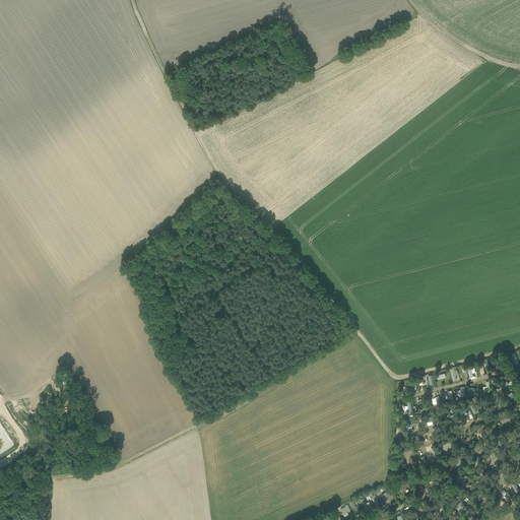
[(429,378),(427,379),(428,385),(430,384),(431,388),(435,387),(432,375),(429,376),(429,378)]
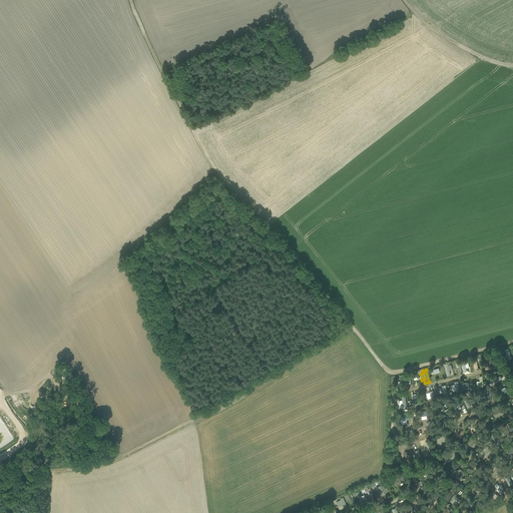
[(500,406),(492,410),(496,418),(504,414),(500,406)]
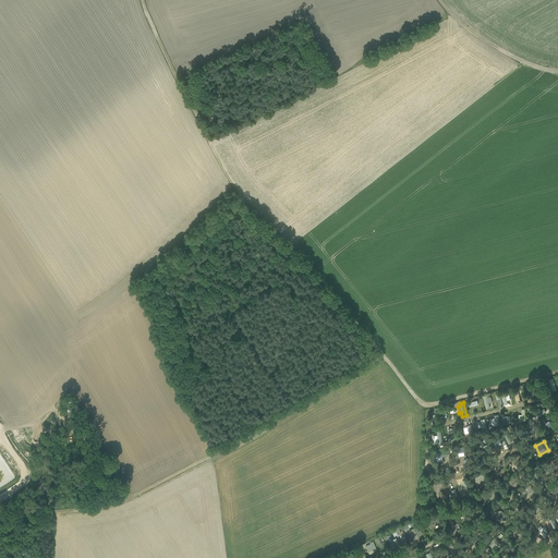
[(535,474),(540,478),(545,473),(541,469),(535,474)]
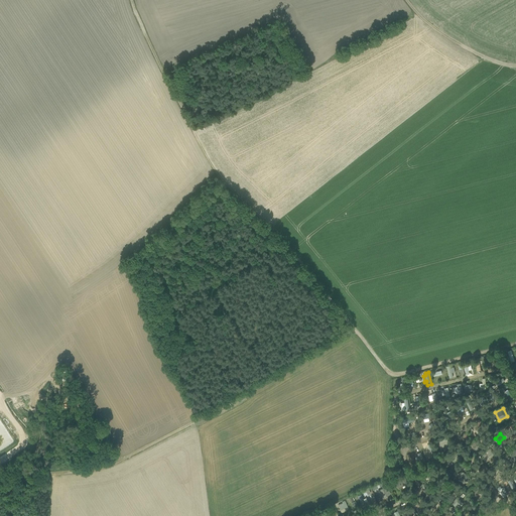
[(439,441),(443,447),(448,444),(445,438),(439,441)]
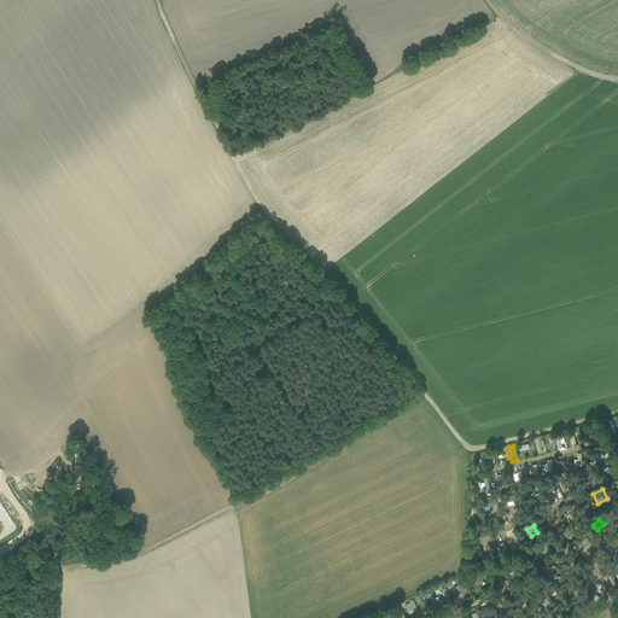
[(564,532),(569,538),(575,534),(571,528),(564,532)]
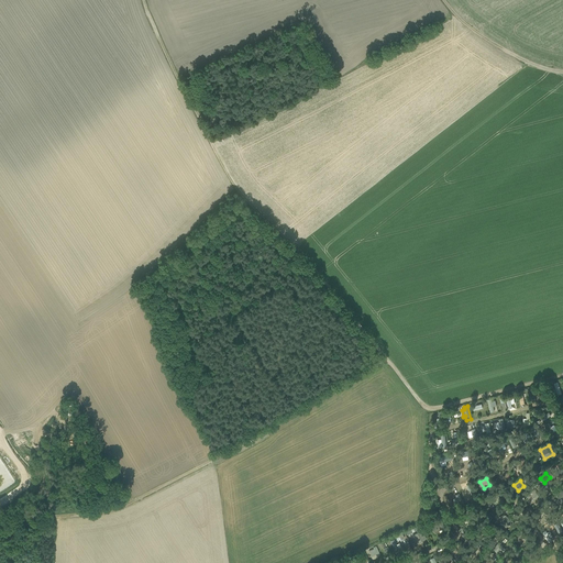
[(530,505),(532,503),(540,495),(533,489),(527,497),(529,498),(527,500),(530,505)]
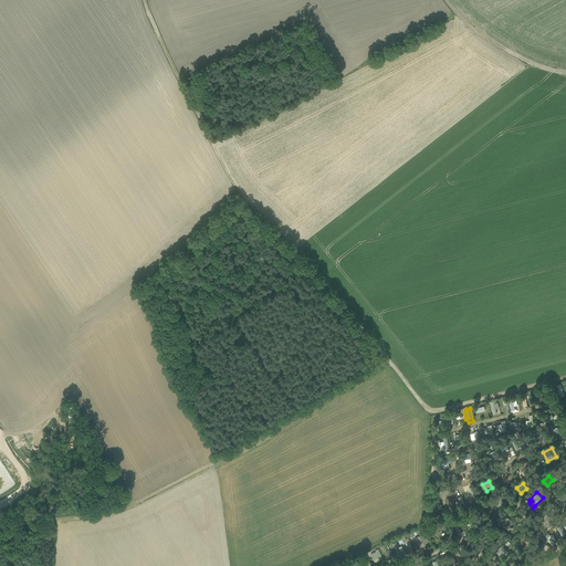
[(502,494),(489,503),(492,507),(505,499),(502,494)]
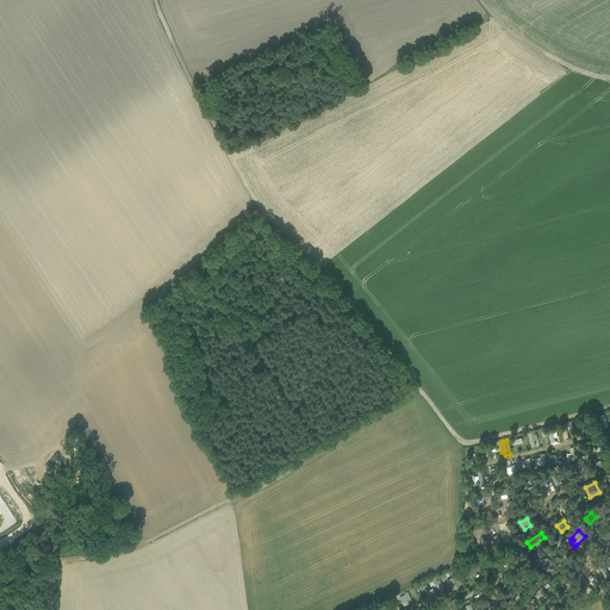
[(502,558),(506,562),(512,556),(506,552),(502,558)]
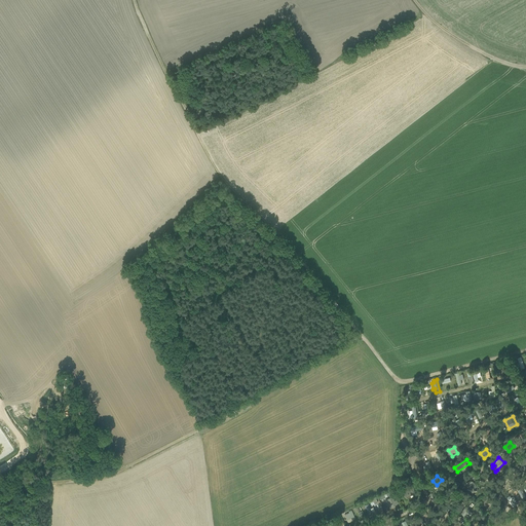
[(466,487),(470,491),(473,488),(474,489),(477,487),(473,482),(466,487)]
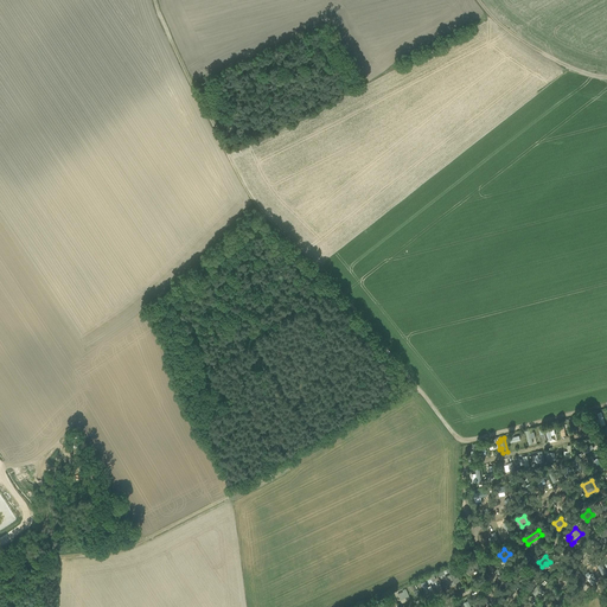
[(471,564),(465,569),(468,574),(475,569),(477,570),(480,568),(473,558),(470,561),(471,564)]
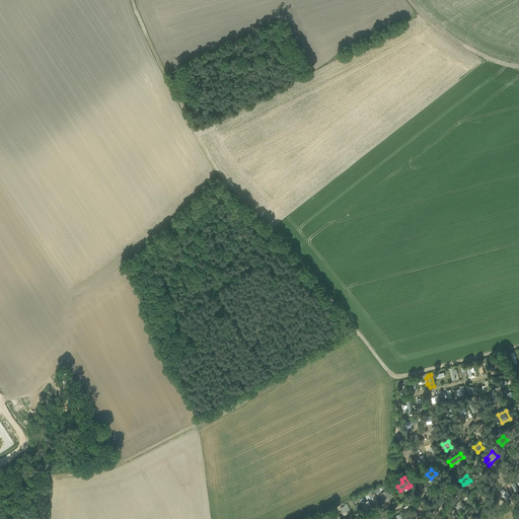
[(388,489),(381,493),(386,501),(392,497),(388,489)]
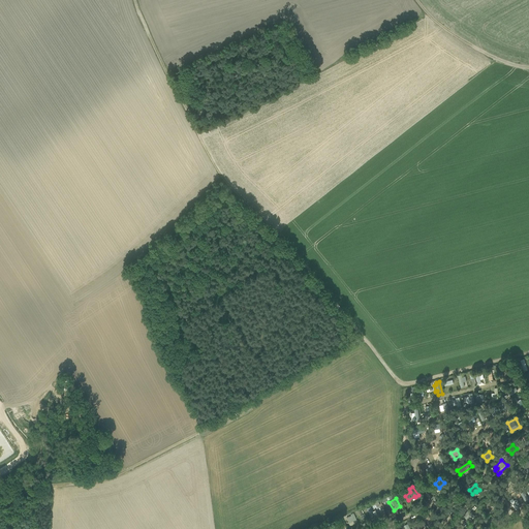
[(496,507),(492,501),(486,504),(490,511),(496,507)]
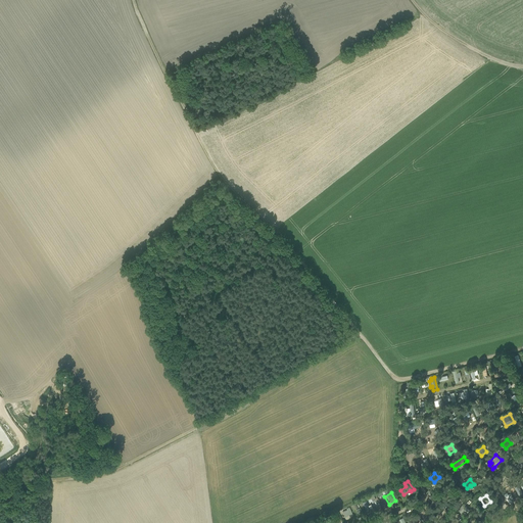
[(366,501),(362,503),(368,514),(371,512),(368,506),(366,501)]
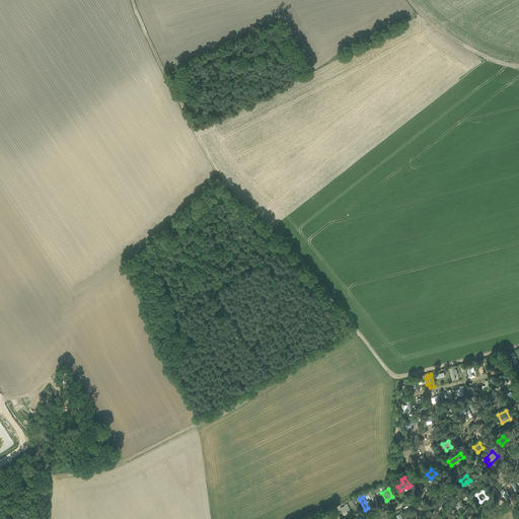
[(454,506),(458,510),(460,512),(465,507),(459,501),(454,506)]
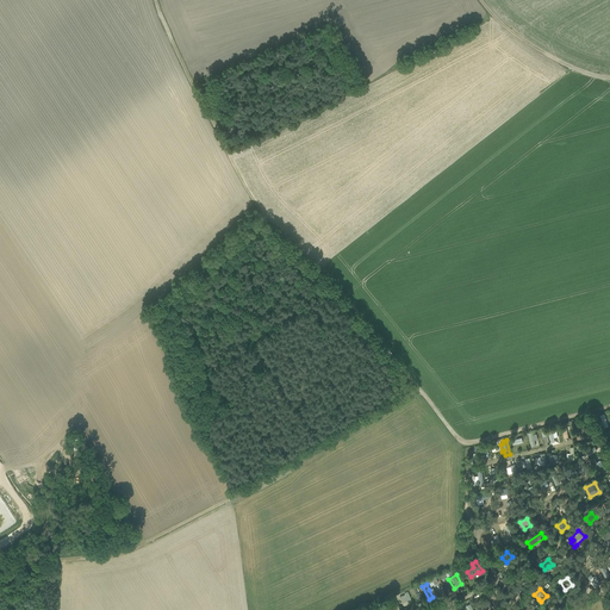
[(404,595),(399,597),(402,602),(406,599),(410,598),(408,592),(404,593),(404,595)]
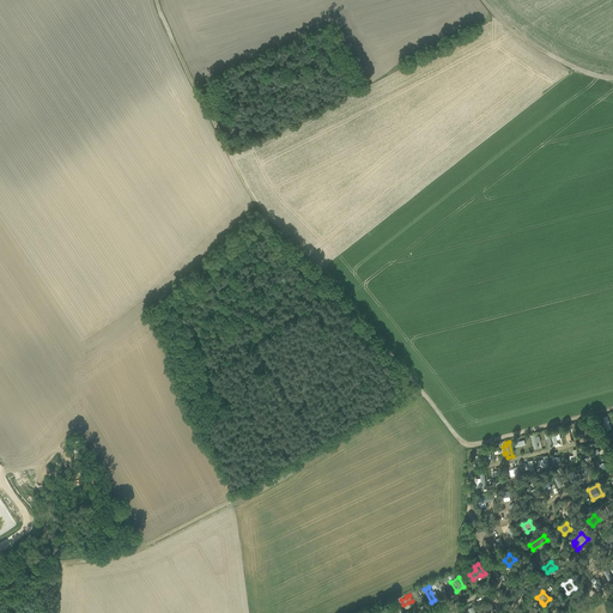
[(495,596),(491,599),(498,611),(503,608),(501,606),(501,605),(497,599),(497,600),(495,596)]
